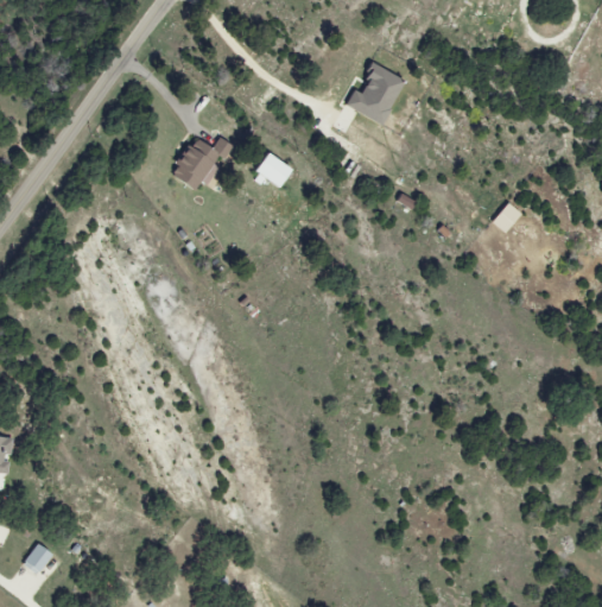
[(346,105),(381,125),(406,81),(374,63),(359,92),(355,89),(346,105)]
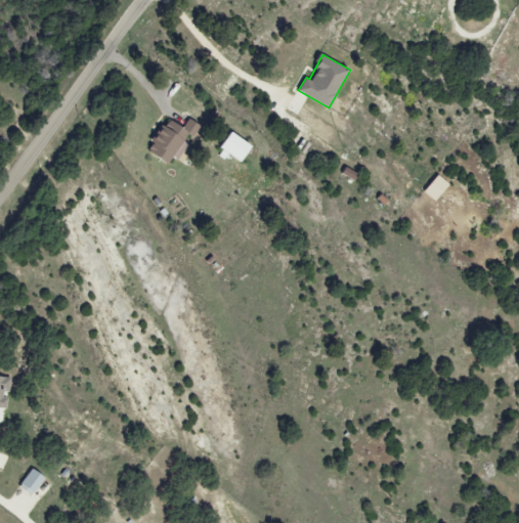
[(167,118),(147,151),(169,165),(174,157),(179,160),(191,138),(192,139),(201,126),(188,118),(183,127),(167,118)]
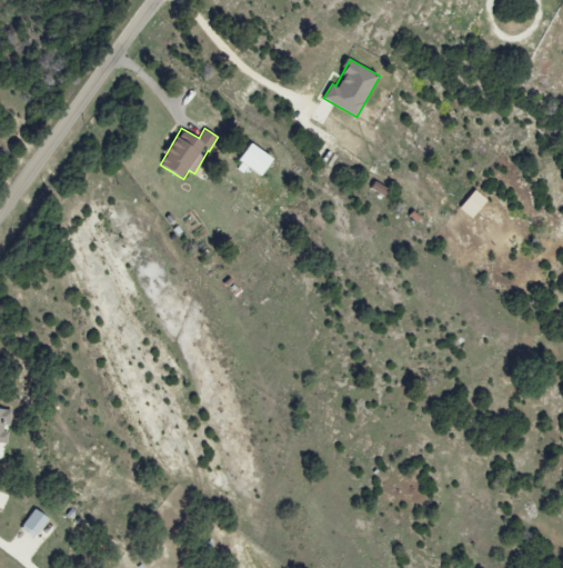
[(259,177),(272,158),(251,143),(238,163),(259,177)]
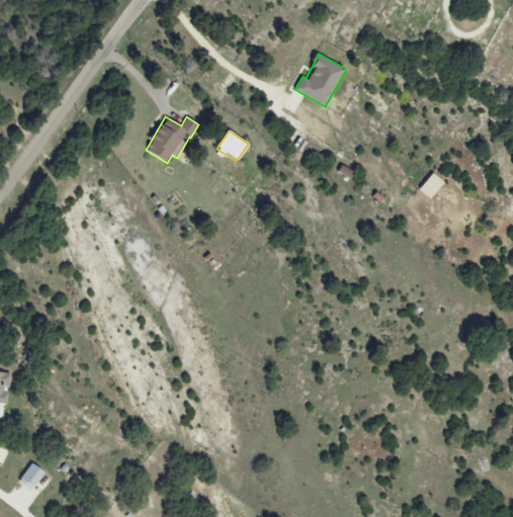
[(355,171),(344,164),(339,171),(351,178),(355,171)]
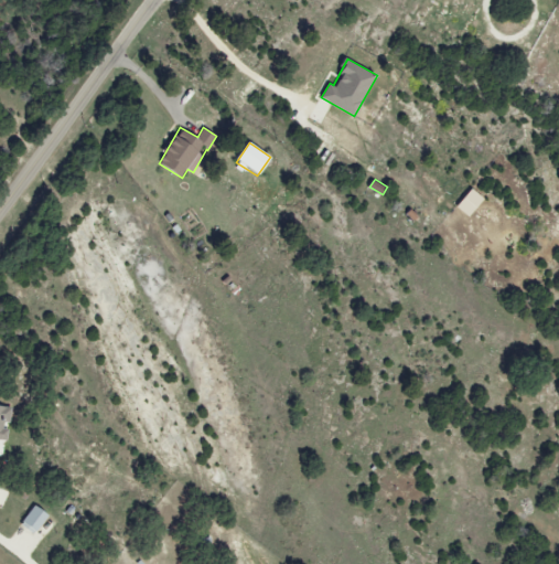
[(484,199),(472,188),(457,206),(469,216),(484,199)]
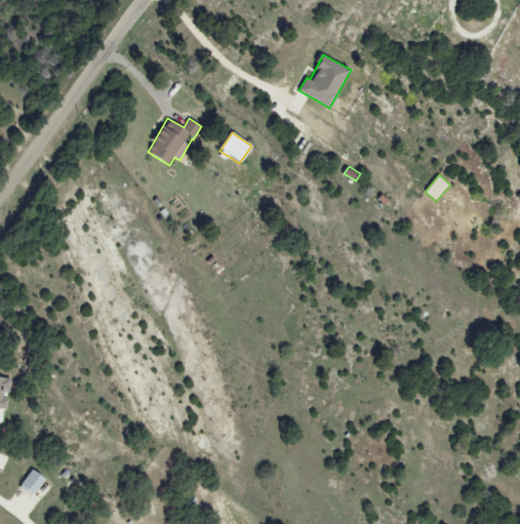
[(0,408),(8,409),(10,395),(11,396),(13,378),(0,376),(0,408)]
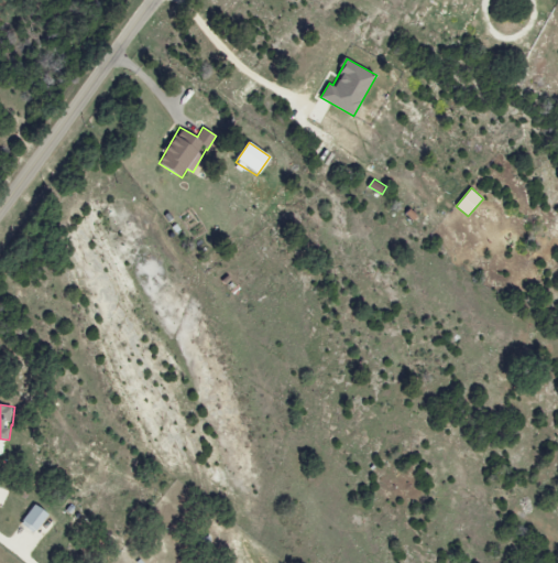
[(37,532),(48,512),(33,505),(23,524),(37,532)]
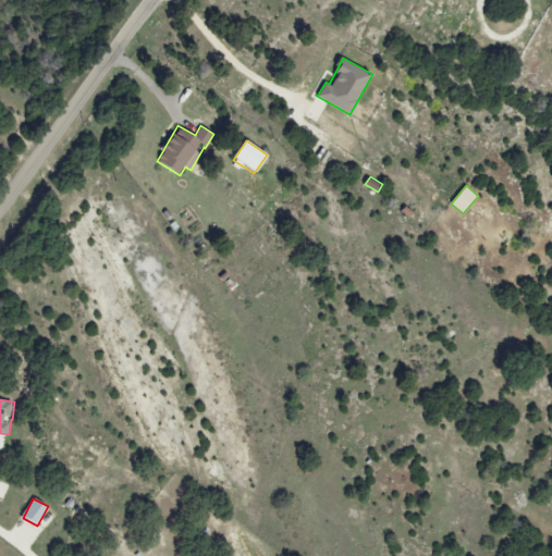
All buildings are outlined.
